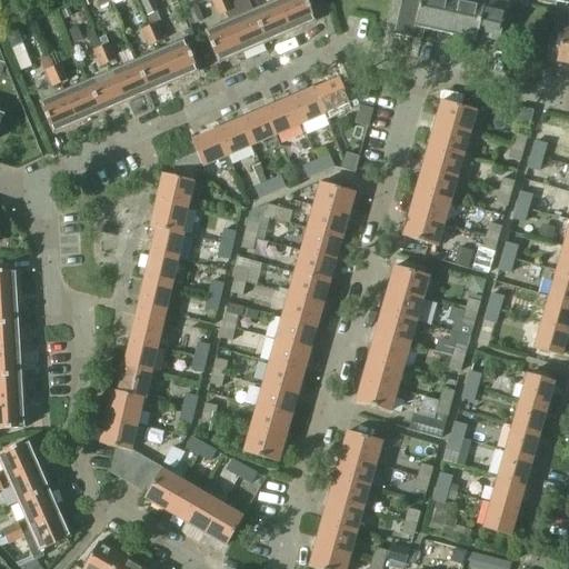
[(138,0),(147,17),(145,18),(149,27),(148,28),(155,43),(162,40),(157,25),(153,15),(157,12),(159,12),(152,0),(138,0)]
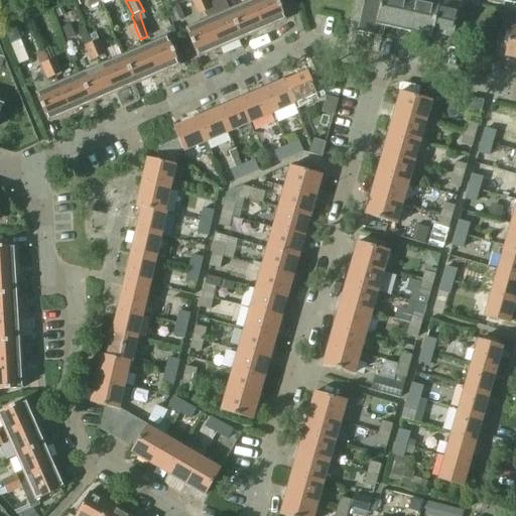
[(189,1),(197,16),(204,13),(198,0),(190,0),(191,0),(189,1)]
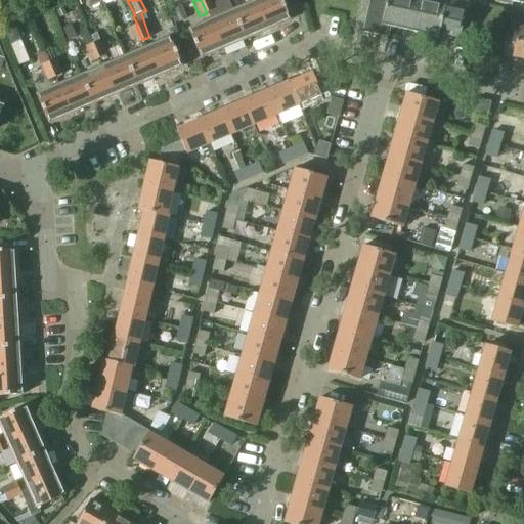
[(201,0),(207,13),(215,9),(210,0),(201,0)]
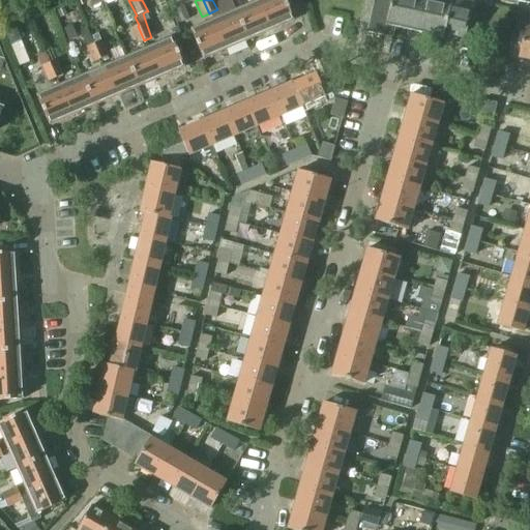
[(261,0),(257,2),(269,30),(292,21),(283,0),(261,0)]
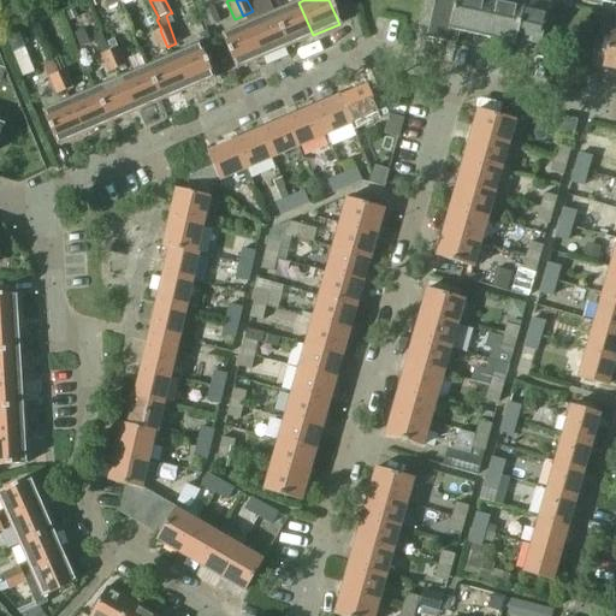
[(455,46),(457,33),(465,0),(432,0),(425,39),(455,46)]
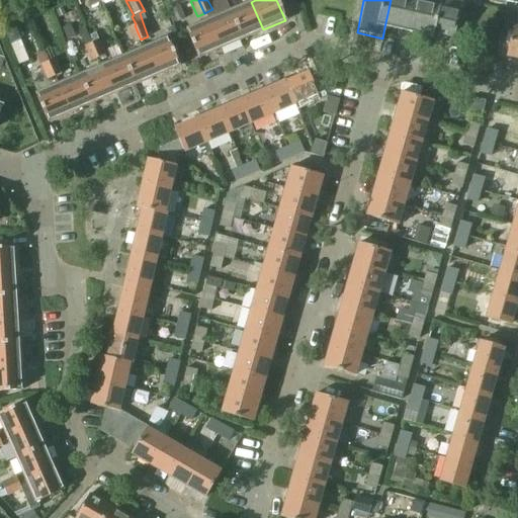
[(391,0),(384,27),(408,32),(415,0),(391,0)]
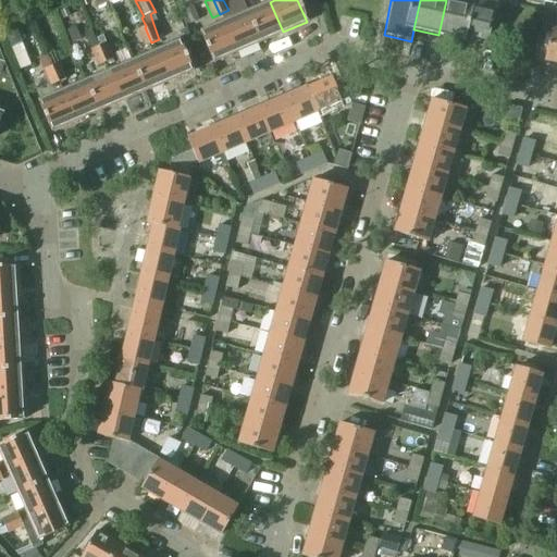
[(470,0),(446,0),(438,35),(465,40),(466,36),(465,36),(472,0),(470,0)]
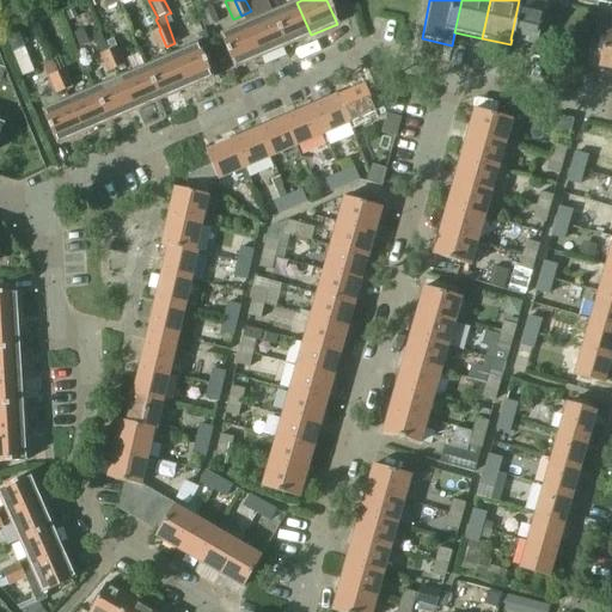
[(510,40),(512,40),(536,44),(544,2),(532,0),(519,0),(510,40)]
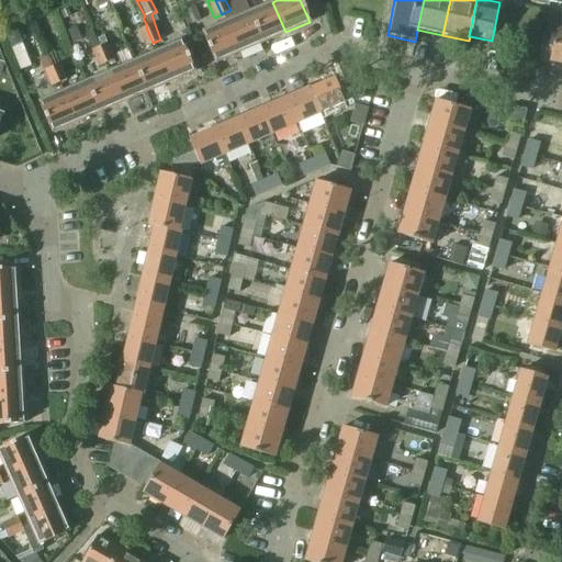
[(249,12),(262,42),(285,32),(272,2),(249,12)]
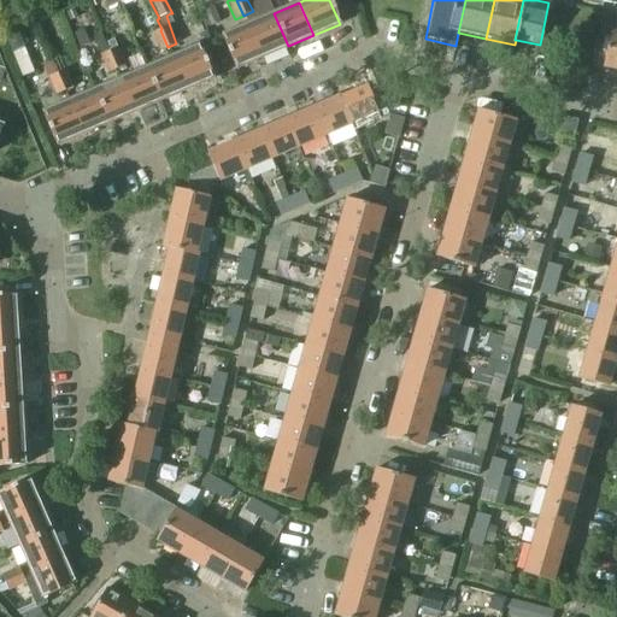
[(200,13),(206,28),(217,24),(211,9),(200,13)]
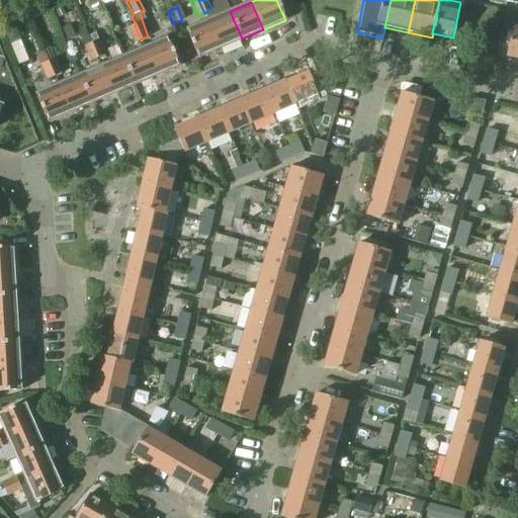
[(207,20),(220,49),(242,38),(230,11),(207,20)]
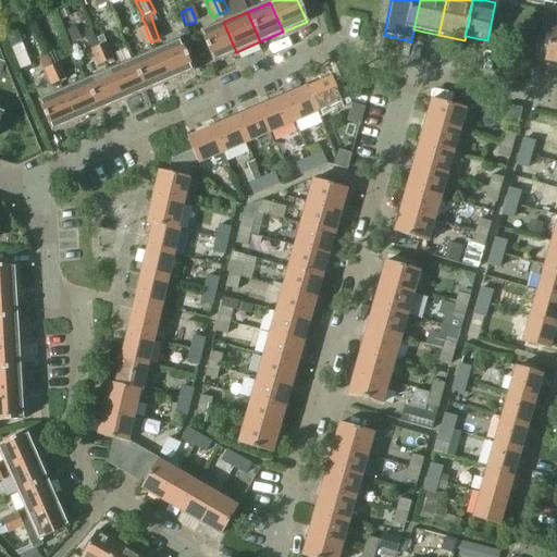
[(212,62),(236,52),(223,22),(199,33),(212,62)]
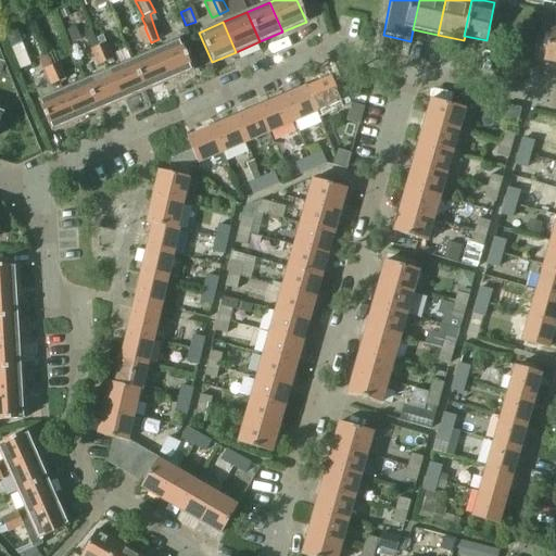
[(144,27),(137,30),(143,47),(151,42),(144,27)]
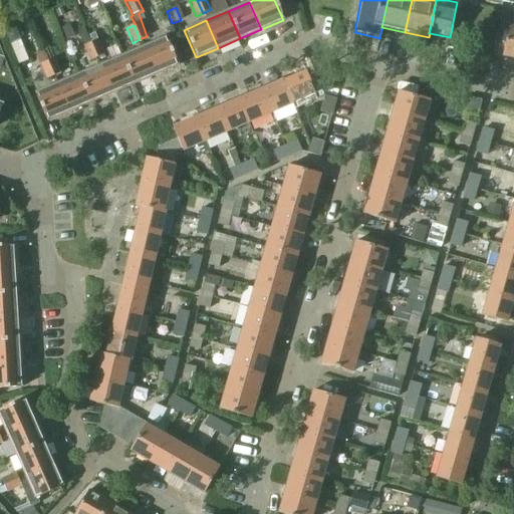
[(501,57),(513,59),(513,28),(506,27),(501,57)]
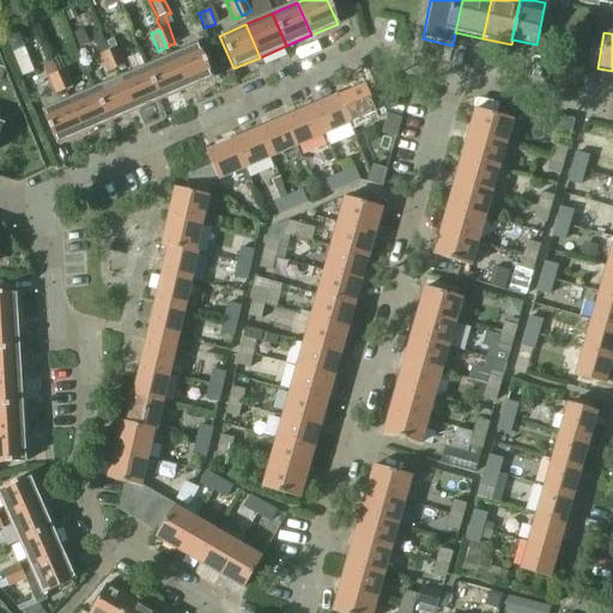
[(91,37),(98,55),(107,52),(99,34),(91,37)]
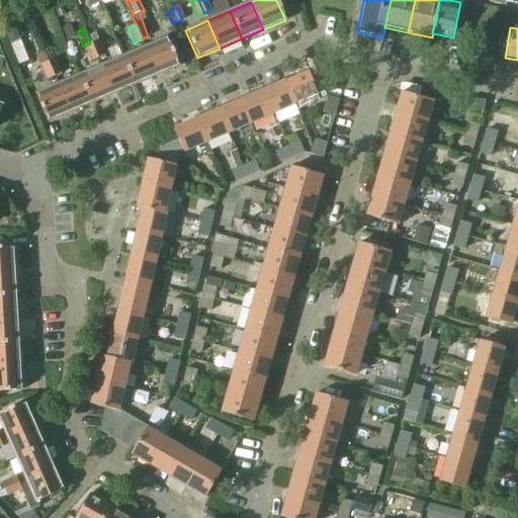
[(145,48),(157,75),(178,66),(167,38),(145,48)]
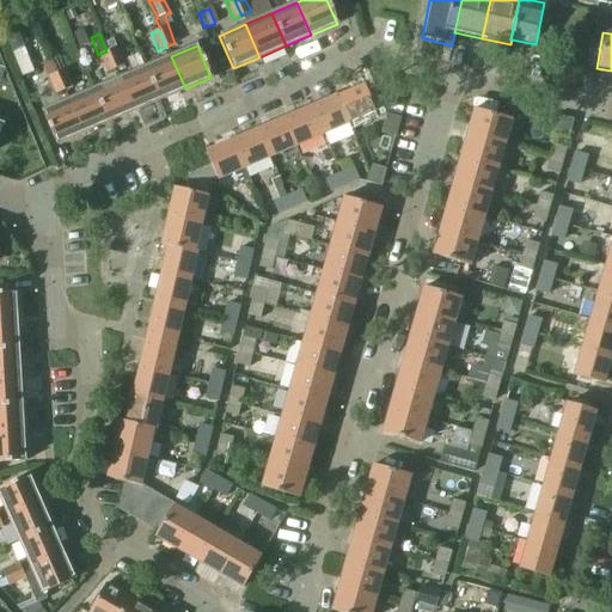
[(109,51),(116,69),(124,65),(117,48),(109,51)]
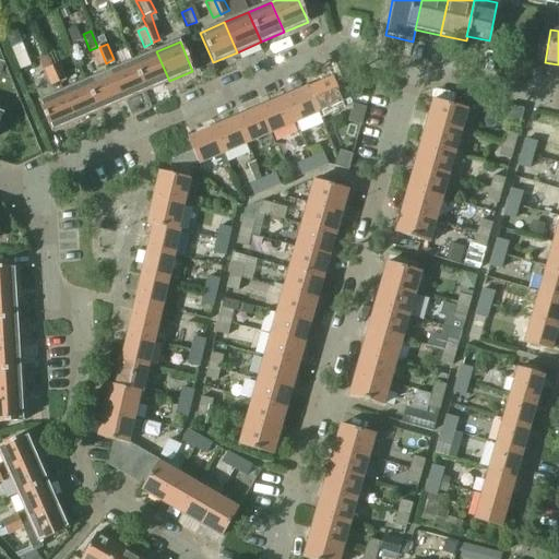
[(97,67),(106,63),(99,47),(91,50),(97,67)]
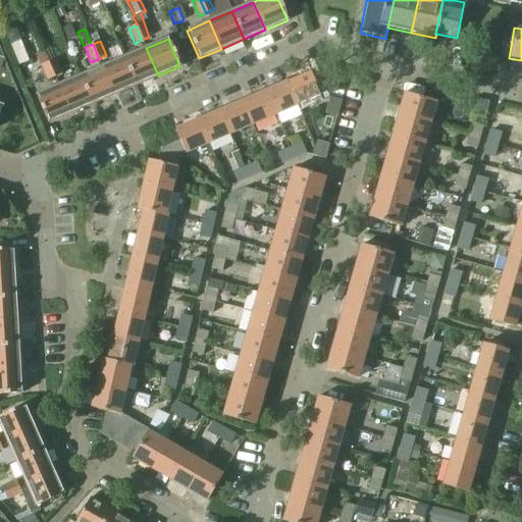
[(124,57),(136,85),(158,75),(146,48),(124,57)]
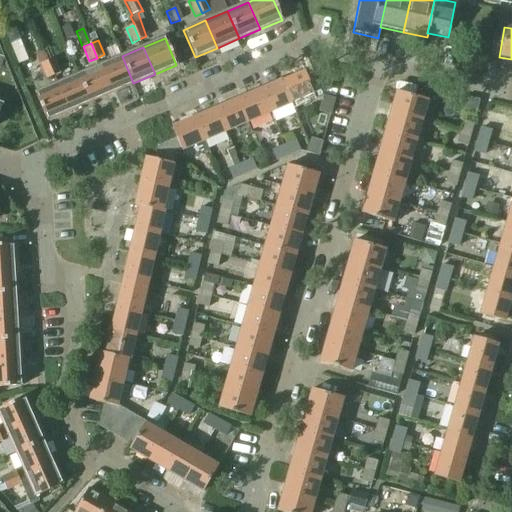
[(100,66),(112,93),(133,83),(122,56),(100,66)]
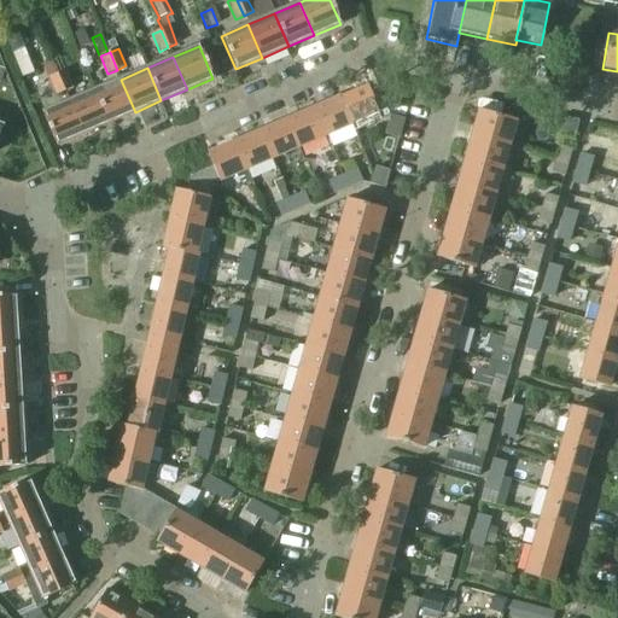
[(57,74),(64,92),(74,88),(66,70),(57,74)]
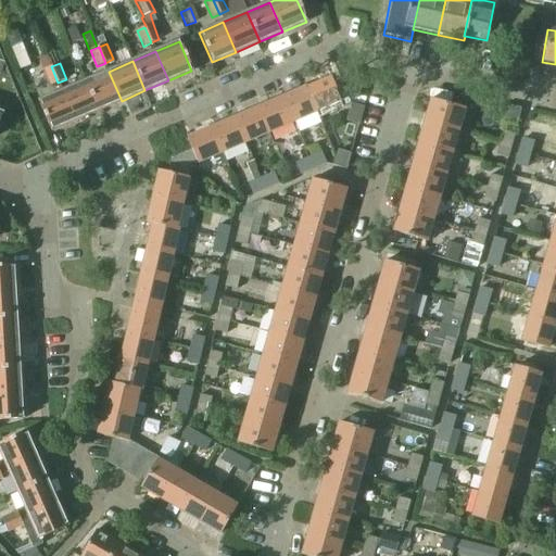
[(50,86),(58,83),(51,66),(42,71),(50,86)]
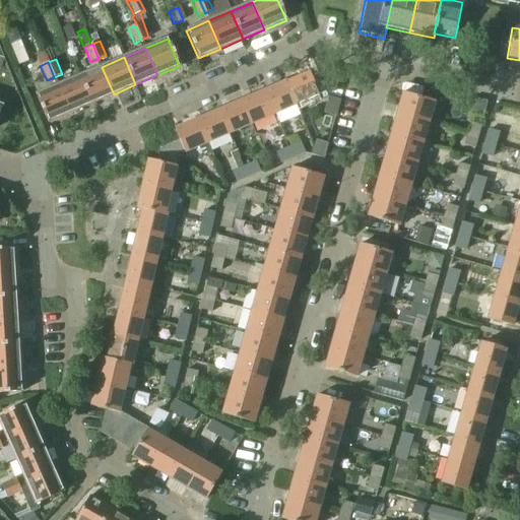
[(79,76),(91,104),(114,94),(102,67),(79,76)]
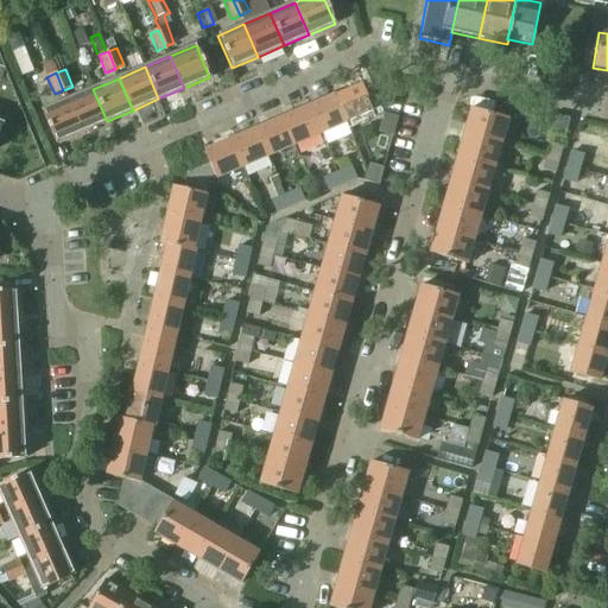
[(334,96),(347,124),(373,112),(362,84),(334,96)]
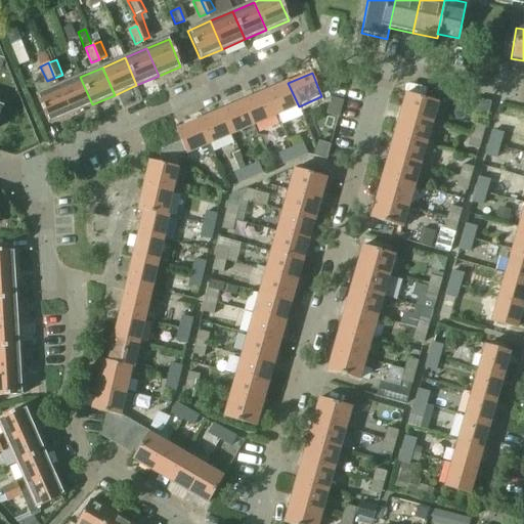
[(58,86),(70,114),(92,104),(80,77),(58,86)]
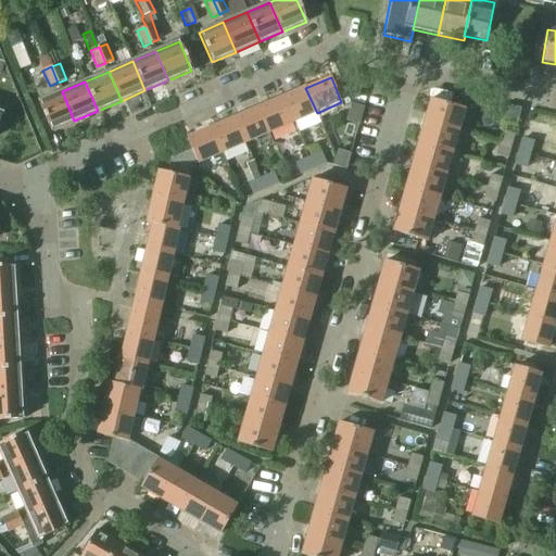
[(282,98),(292,123),(317,113),(305,88),(282,98)]
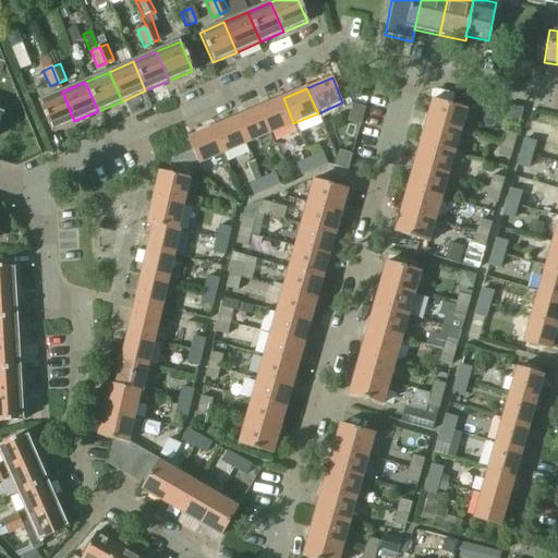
[(51,132),(74,121),(62,92),(38,102),(51,132)]
